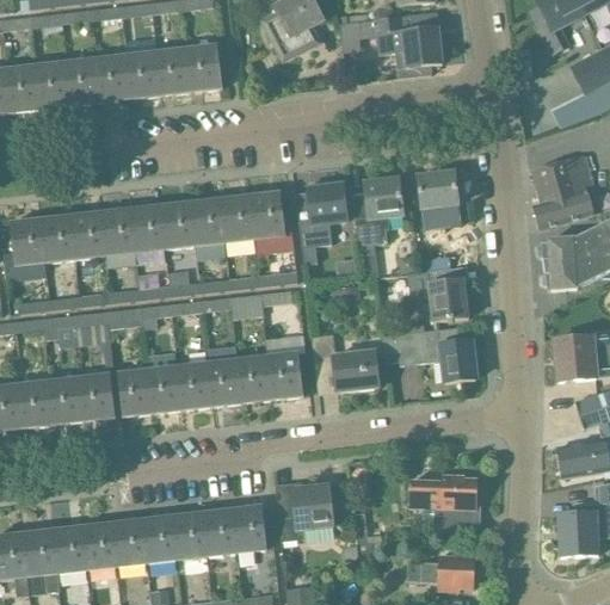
[(29,10),(60,5),(59,0),(28,0),(29,10)]
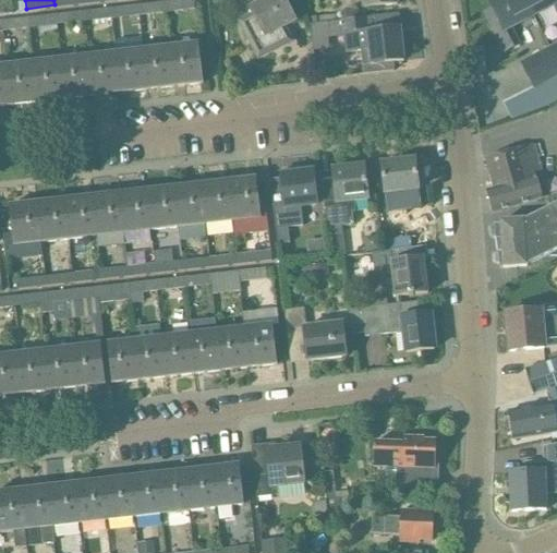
[(136,1),(138,12),(166,9),(165,0),(150,0),(136,1)]
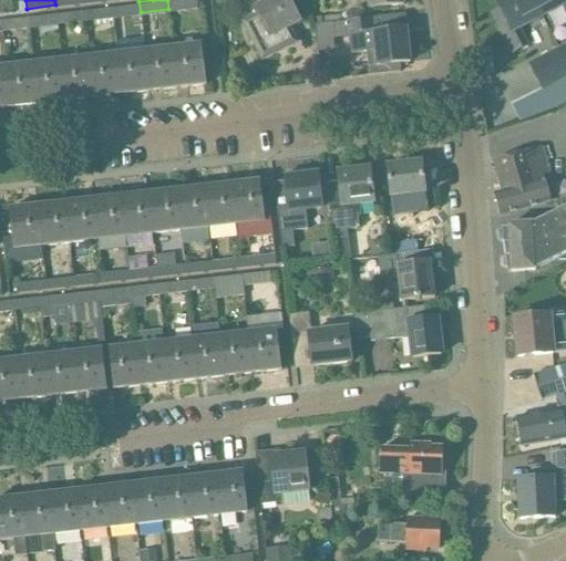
[(167,0),(168,9),(196,6),(195,0),(167,0)]
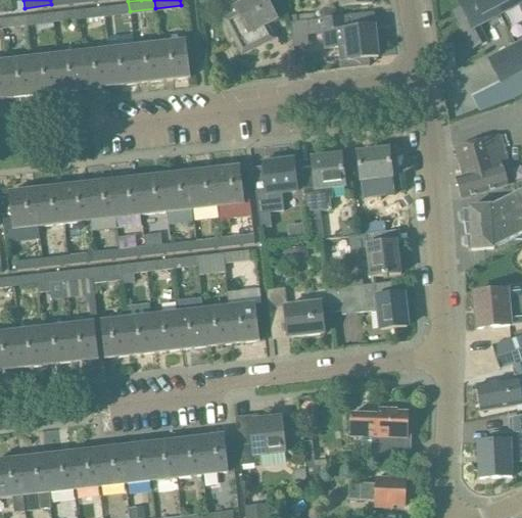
[(242,0),(234,4),(240,15),(228,21),(242,50),(270,36),(264,24),(277,17),(268,0),(242,0)]
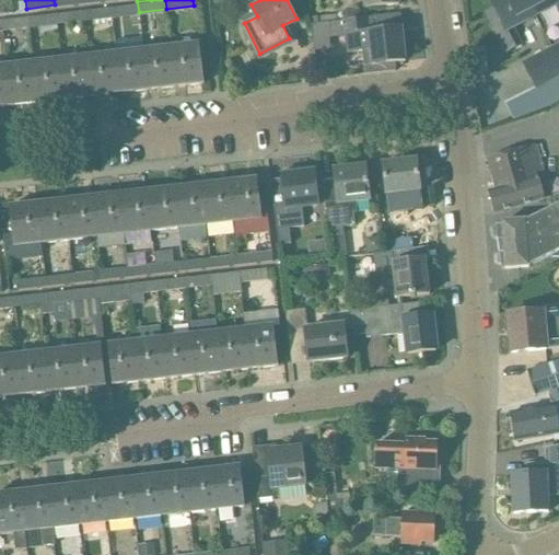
[(510,24),(533,12),(527,0),(490,0),(498,15),(491,19),(507,47),(519,41),(510,24)]
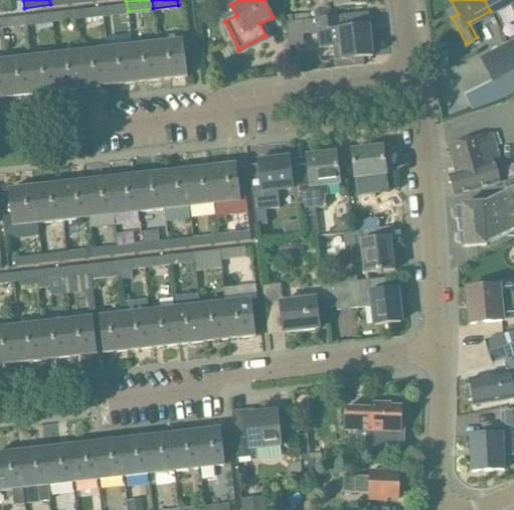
[(485,0),(490,11),(512,0),(513,2),(513,0),(485,0)]
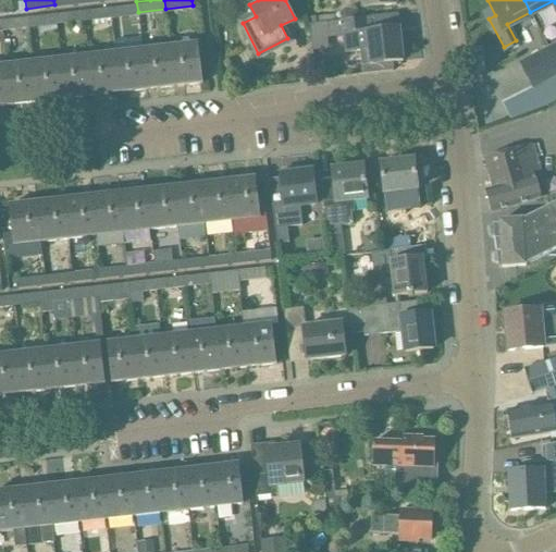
[(136,1),(109,4),(110,15),(138,12),(136,1)]
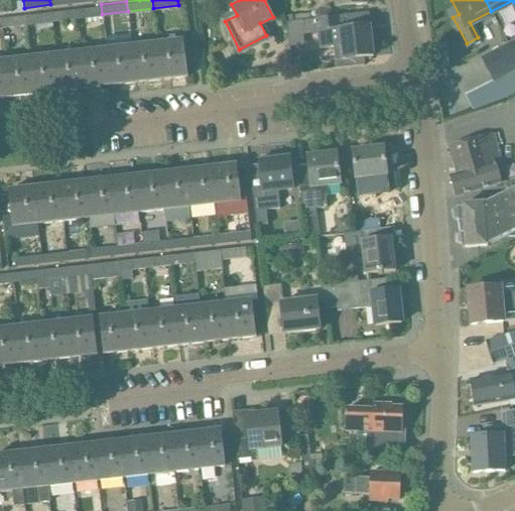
[(77,17),(76,7),(50,10),(51,20),(77,17)]
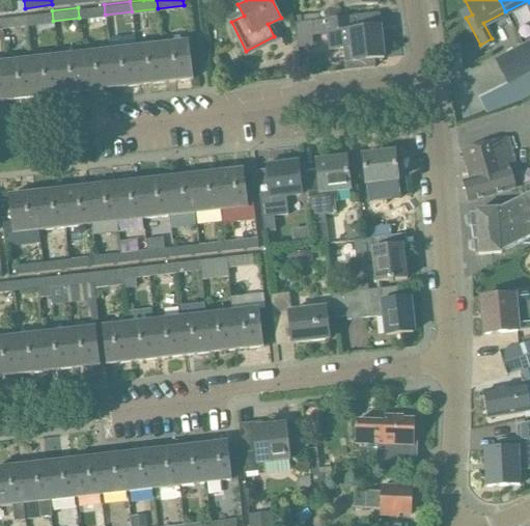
[(331,15),(326,16),(329,38),(329,47),(343,45),(345,66),(374,63),(373,56),(384,55),(380,24),(378,9),(347,12),(331,15)]
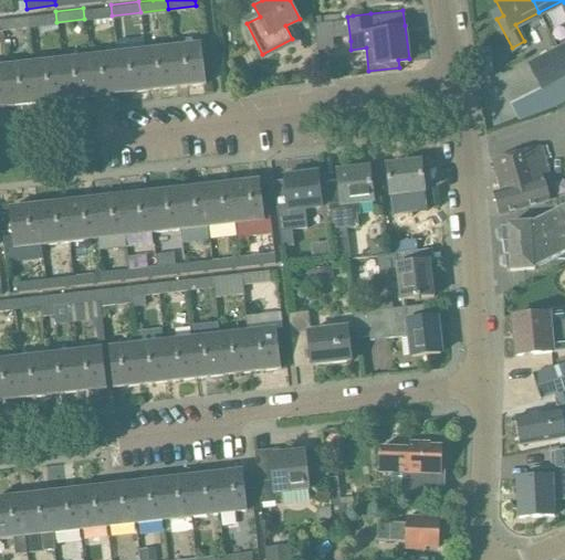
[(56,22),(55,11),(28,14),(29,25),(56,22)]
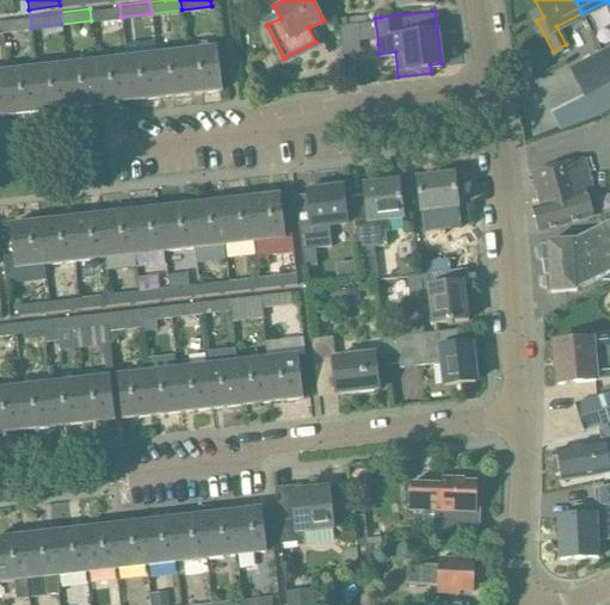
[(609,81),(609,42),(567,65),(584,96),(609,81)]
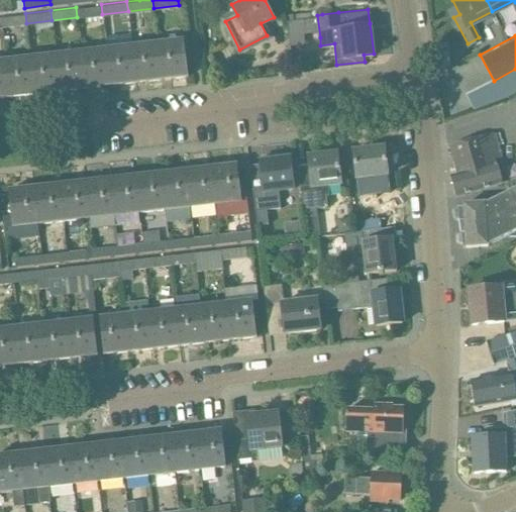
[(183,37),(158,40),(162,77),(187,74),(183,37)]
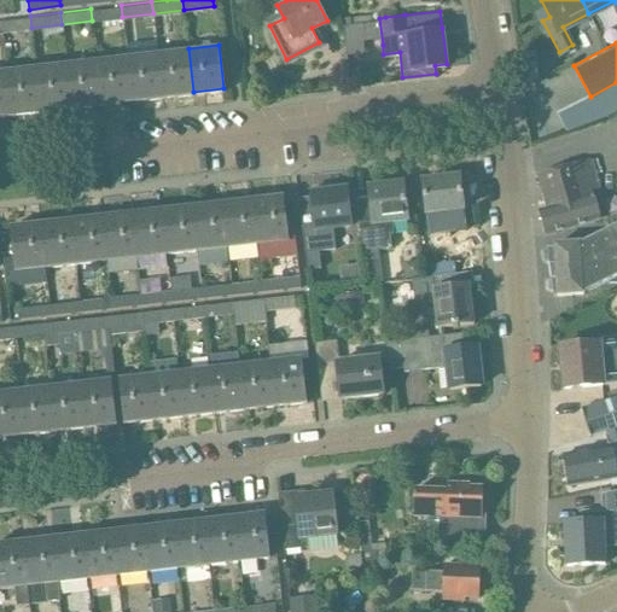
[(193,92),(188,48),(157,52),(162,95),(193,92)]
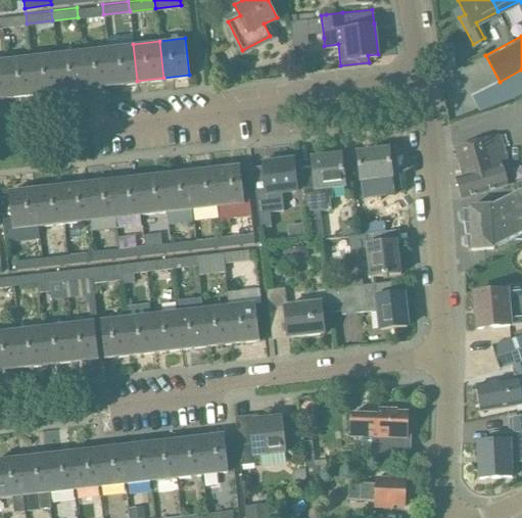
[(137,81),(133,44),(107,47),(111,84),(137,81)]
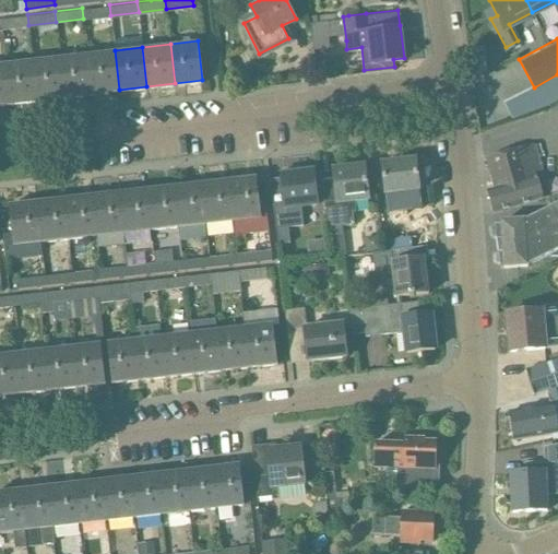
[(119,90),(115,50),(87,54),(92,93),(119,90)]
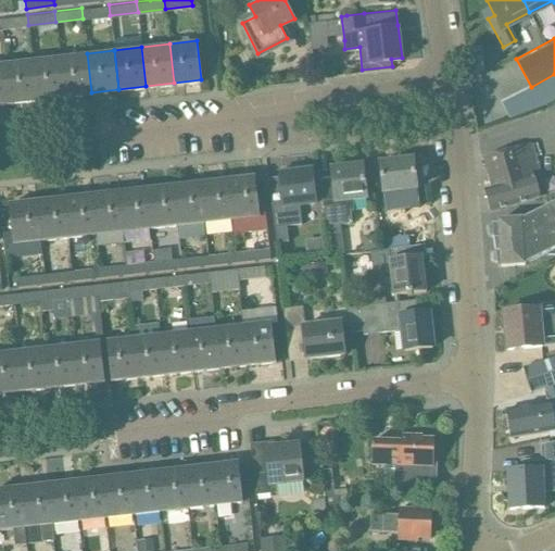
[(91,92),(87,53),(60,55),(64,96),(91,92)]
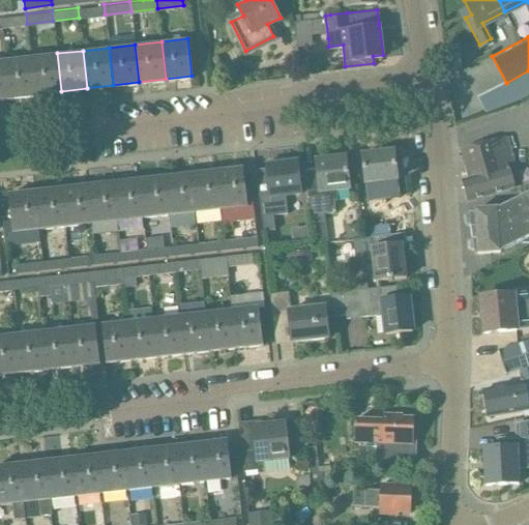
[(61,91),(57,53),(31,56),(35,93),(61,91)]
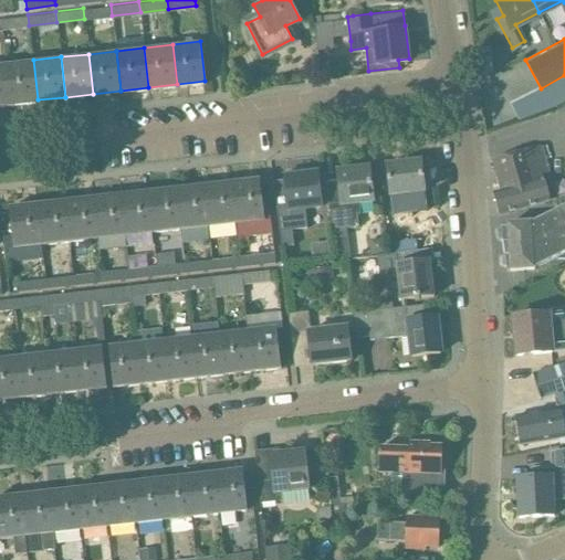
[(10,103),(38,99),(33,60),(6,63),(10,103)]
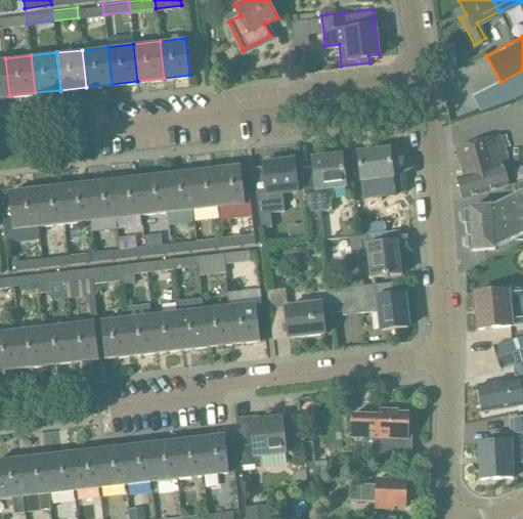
[(0,96),(9,95),(5,58),(0,58),(0,96)]
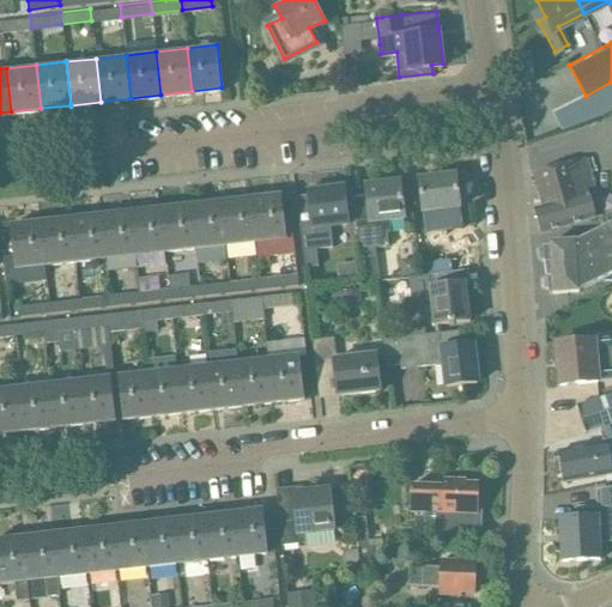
[(603,213),(586,155),(533,170),(543,204),(534,207),(541,230),(603,213)]
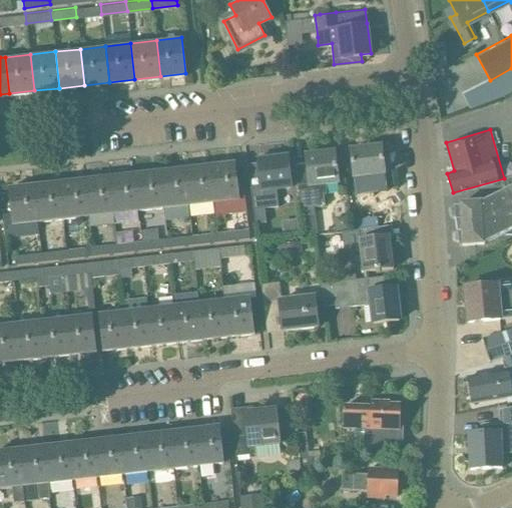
[(385,169),(382,143),(350,147),(353,172),(354,172),(356,188),(355,188),(356,202),(381,199),(379,186),(372,187),(370,171),(385,169)]
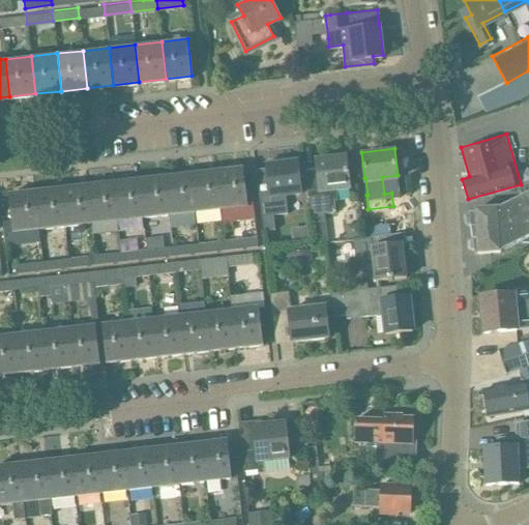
[(295,159),(293,159),(292,154),(277,156),(278,162),(265,163),(268,192),(259,193),(263,228),(274,227),(273,212),(287,210),(285,192),(299,190),(295,159)]
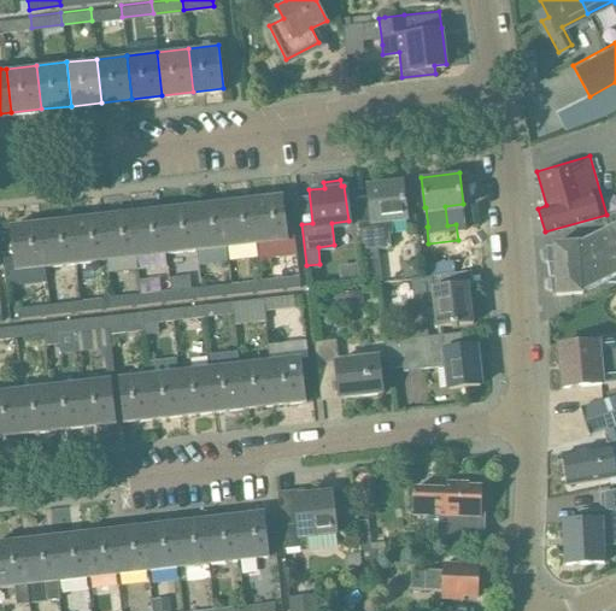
[(405,216),(402,180),(367,183),(371,218),(358,219),(361,247),(391,244),(388,218),(405,216)]
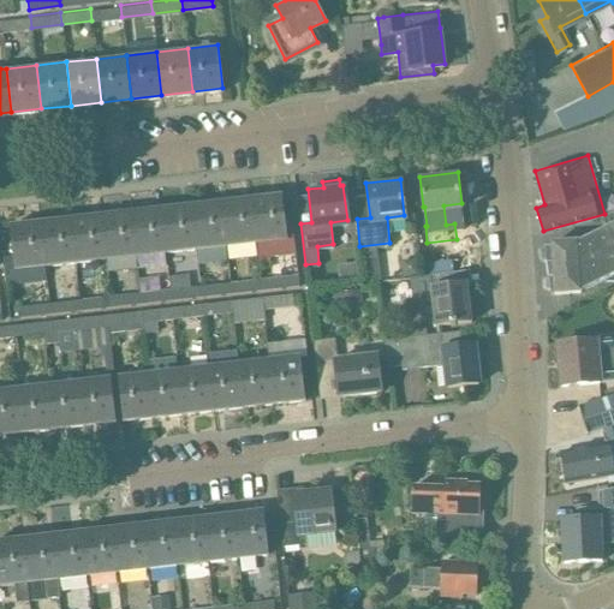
[(281,192),(251,196),(256,239),(286,236),(281,192)]
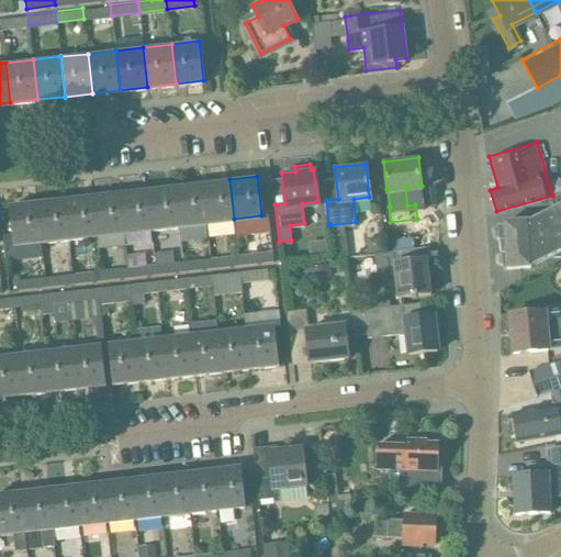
[(234,219),(229,179),(202,182),(206,222),(234,219)]
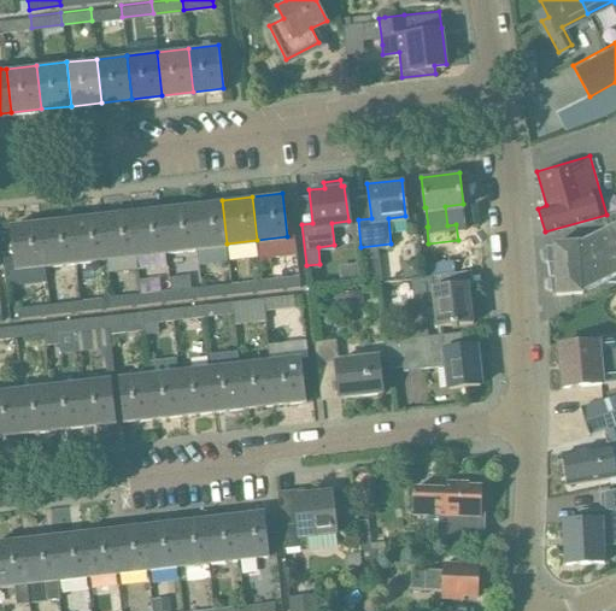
[(195,247),(227,244),(222,200),(191,203),(195,247)]
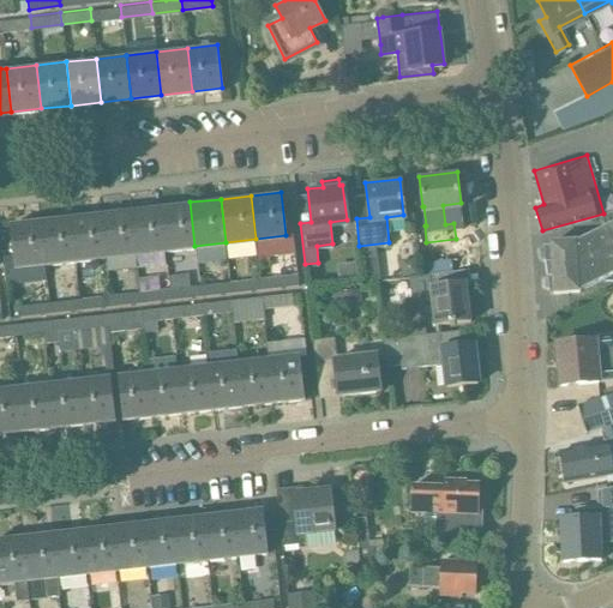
[(194,246),(190,202),(160,205),(164,250),(194,246)]
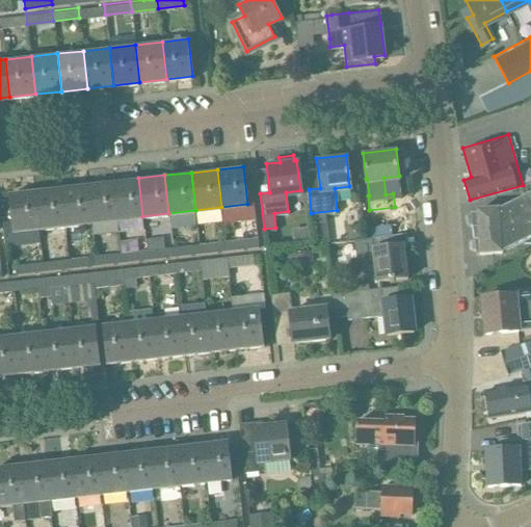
[(138,178),(112,181),(116,218),(142,216),(138,178)]
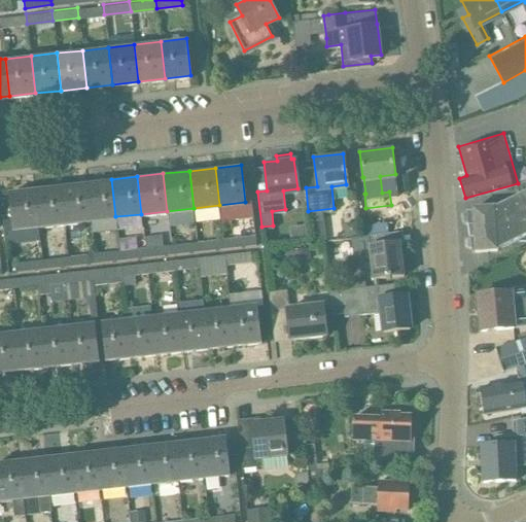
[(111,179),(85,182),(90,219),(115,216),(111,179)]
